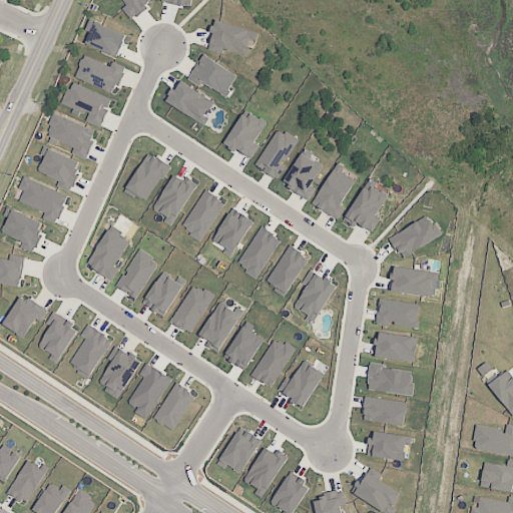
[(122,0),(127,4),(122,9),(131,20),(153,0),(122,0)]
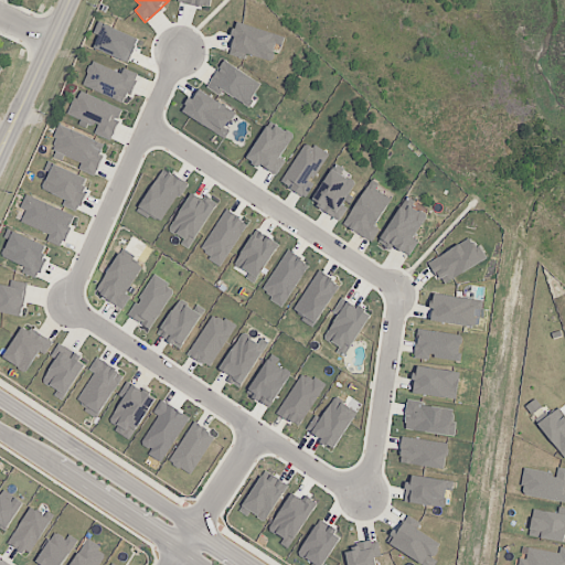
[(211,0),(178,0),(178,1),(210,9),(211,0)]
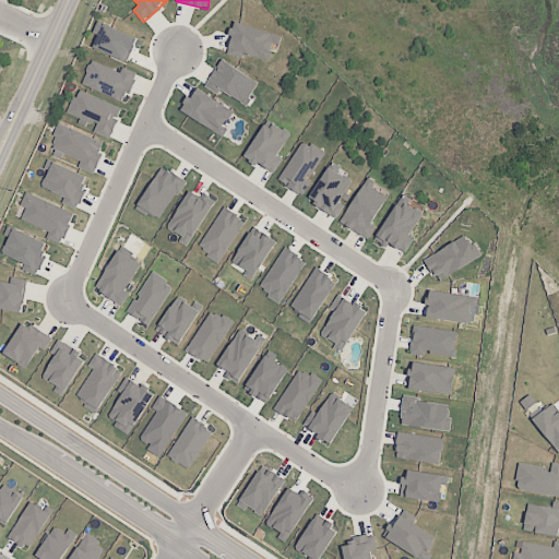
[(127,62),(138,38),(98,20),(93,33),(98,35),(93,46),(127,62)]
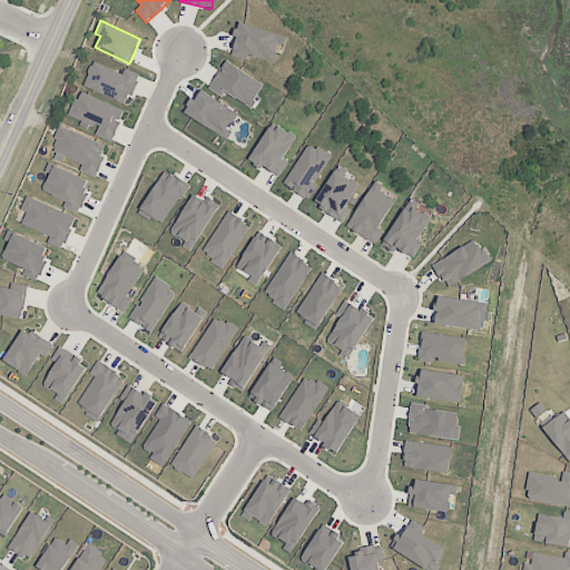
[(231,55),(247,59),(248,55),(276,61),(283,33),(238,23),(231,55)]
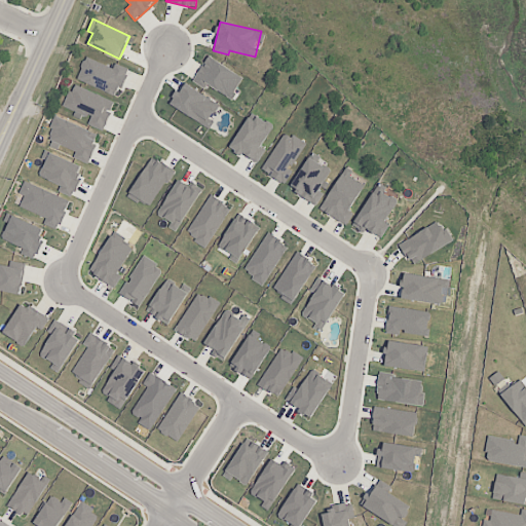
[(113,68),(86,57),(76,79),(117,97),(129,69),(116,63),(113,68)]
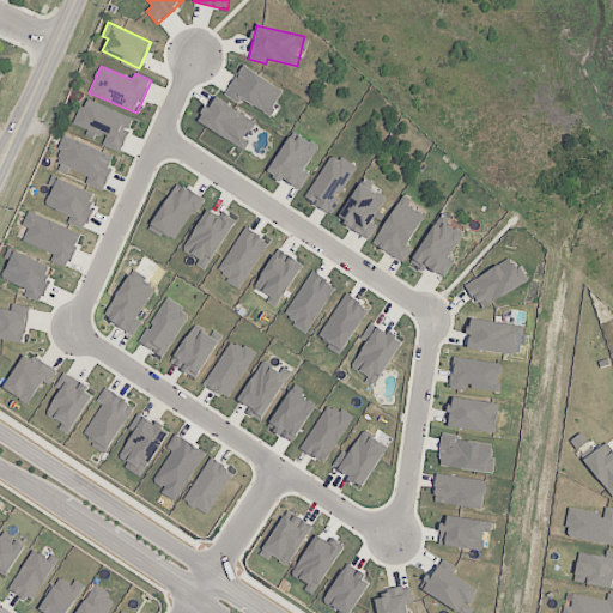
[(226,95),(272,115),(284,87),(240,66),(226,95)]
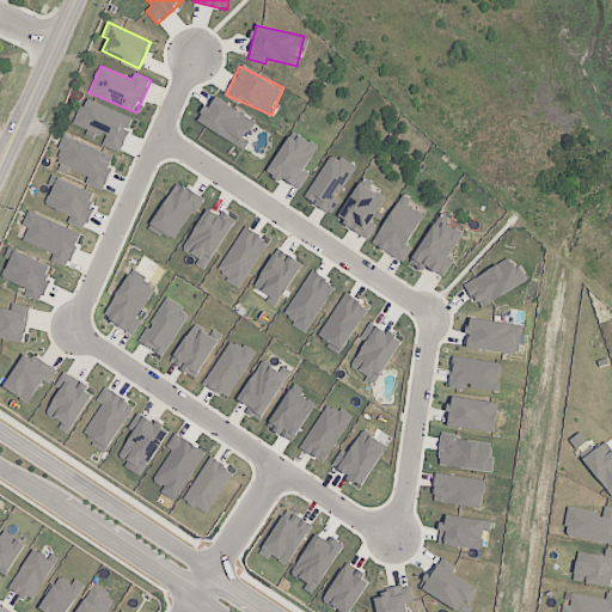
[(199,121),(242,148),(248,139),(244,136),(254,121),(214,96),(199,121)]
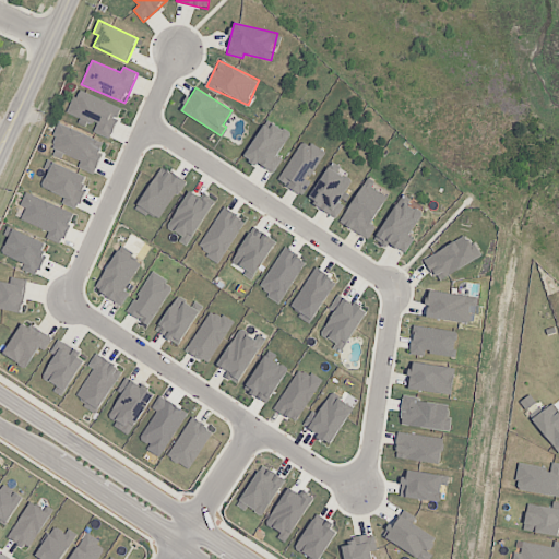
[(68,113),(96,125),(94,132),(109,139),(122,108),(78,90),(68,113)]
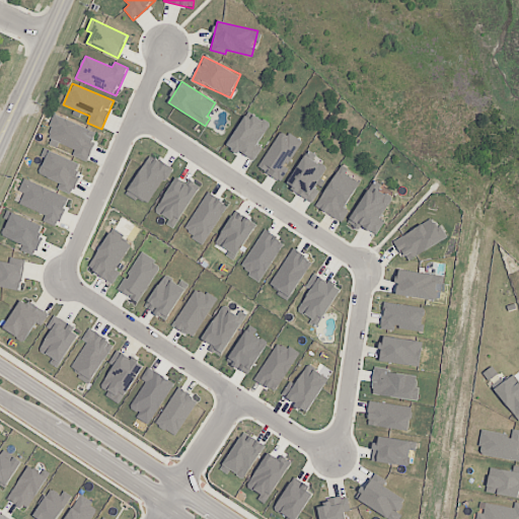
[(253,161),(263,148),(257,144),(271,125),(249,110),(227,145),(253,161)]
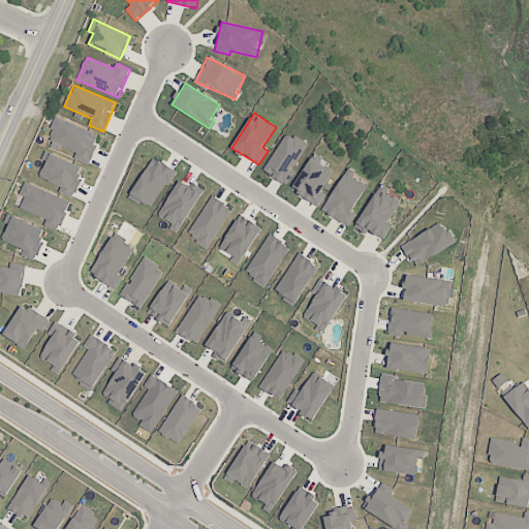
[(100,136),(58,117),(47,139),(78,154),(75,157),(88,163),(100,136)]
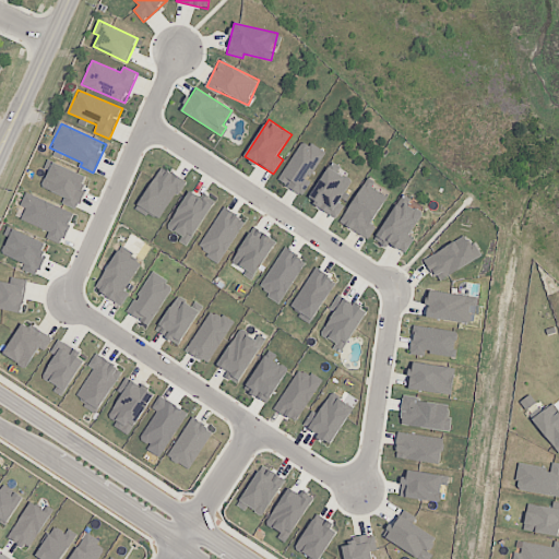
[(278,181),(302,195),(310,182),(308,181),(324,152),(302,140),(278,181)]
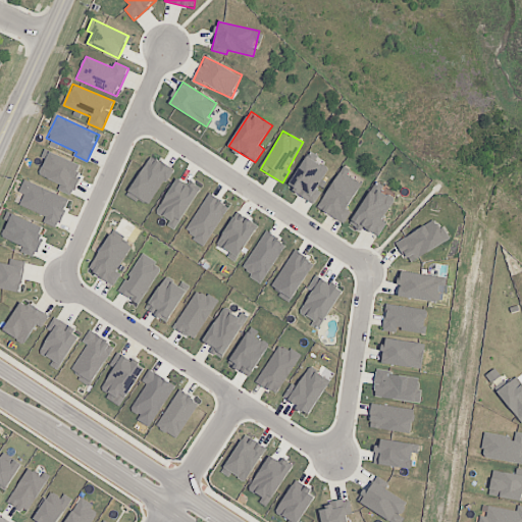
[(84,165),(45,149),(41,157),(46,159),(39,175),(60,184),(58,190),(71,195),(84,165)]
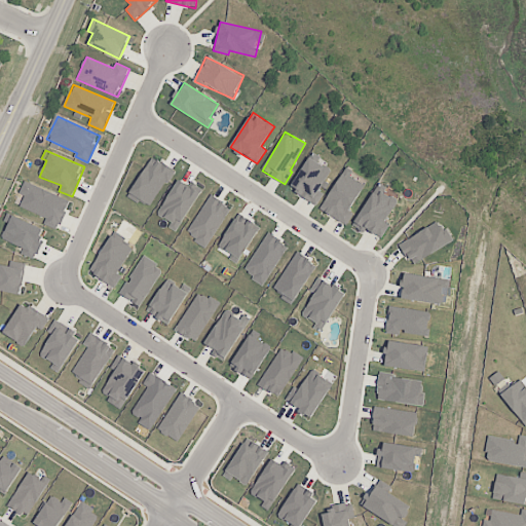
[(149,209),(174,171),(153,156),(128,194),(149,209)]
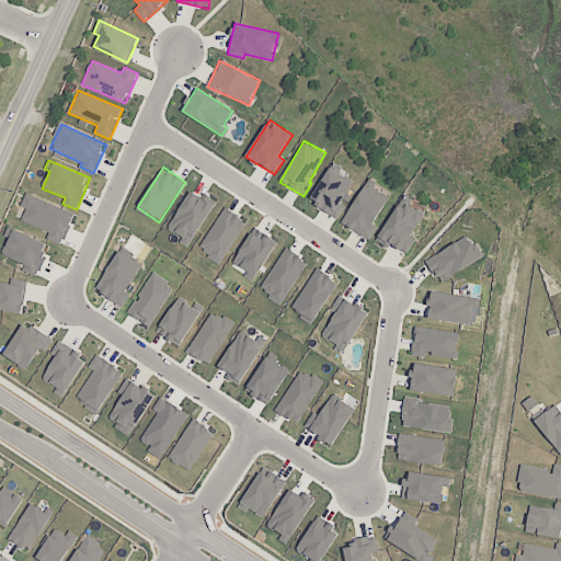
[(345,206),(340,203),(353,181),(342,174),(343,173),(330,167),(310,201),(339,218),(345,206)]
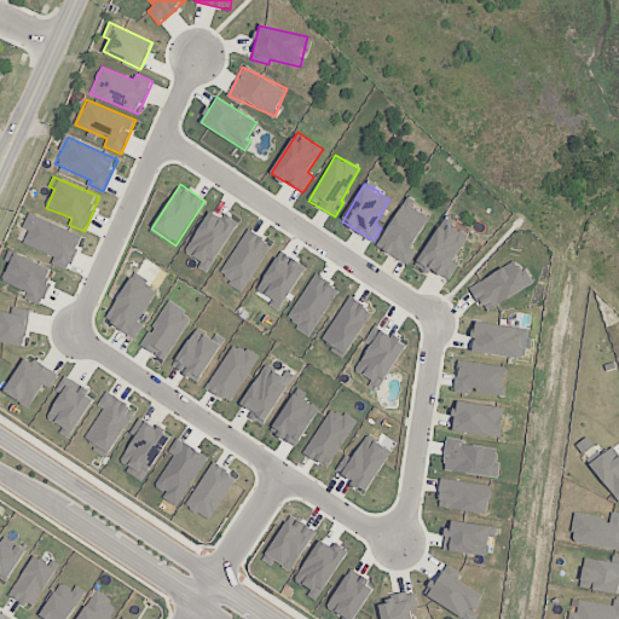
[(410,248),(431,214),(405,198),(376,247),(408,265),(415,252),(410,248)]
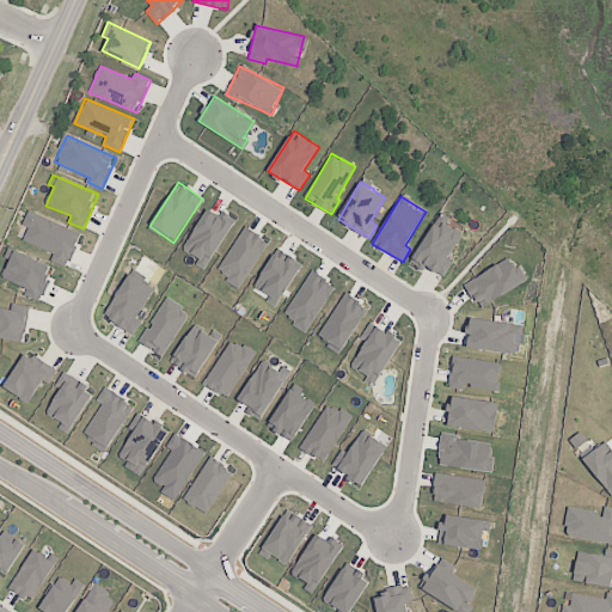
[(207,265),(233,225),(208,208),(182,250),(207,265)]
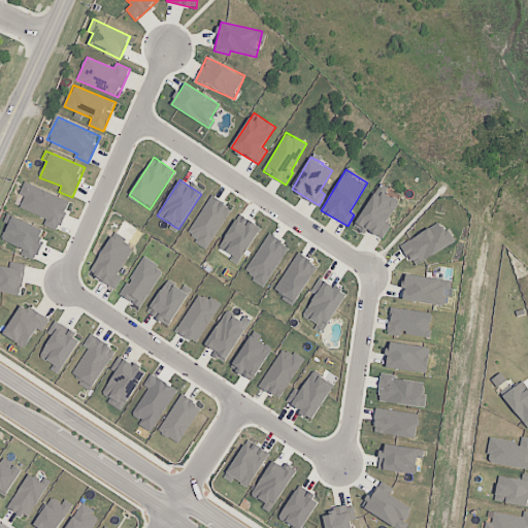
[(59,231),(70,200),(24,183),(20,195),(24,196),(20,208),(47,219),(44,226),(59,231)]
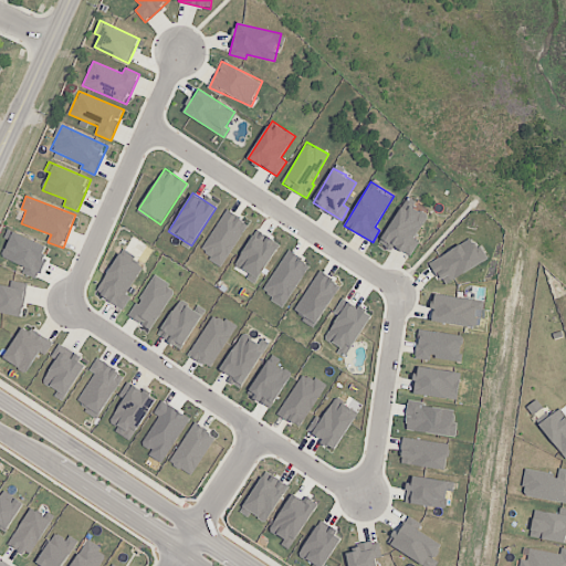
[(404,202),(379,242),(391,250),(394,245),(410,255),(419,242),(413,239),(427,217),(404,202)]
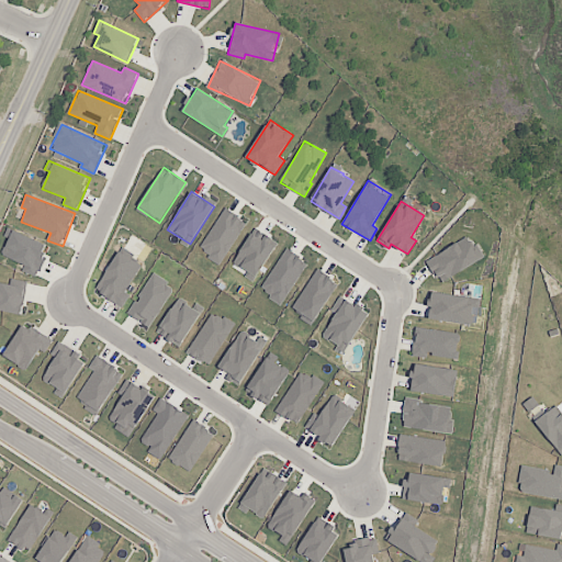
[(223,263),(246,221),(223,208),(200,250),(223,263)]
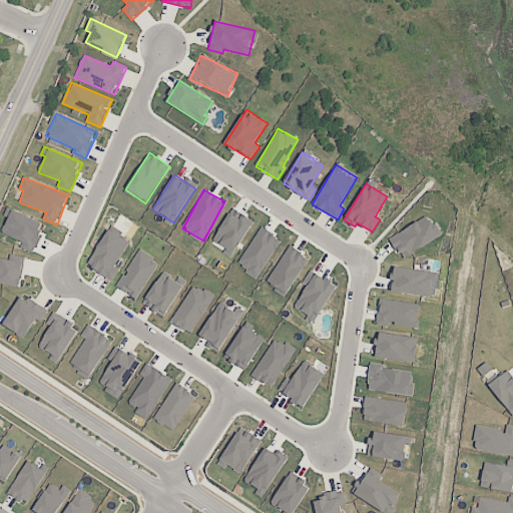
[(233,252),(254,221),(233,208),(213,239),(233,252)]
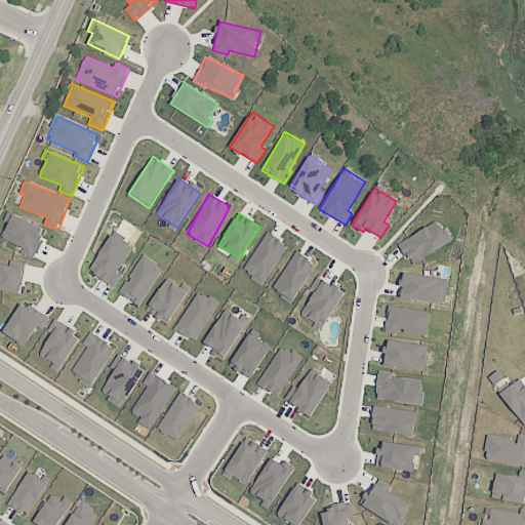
[(43,228),(12,214),(3,238),(24,246),(21,253),(35,259),(43,240),(39,238),(43,228)]
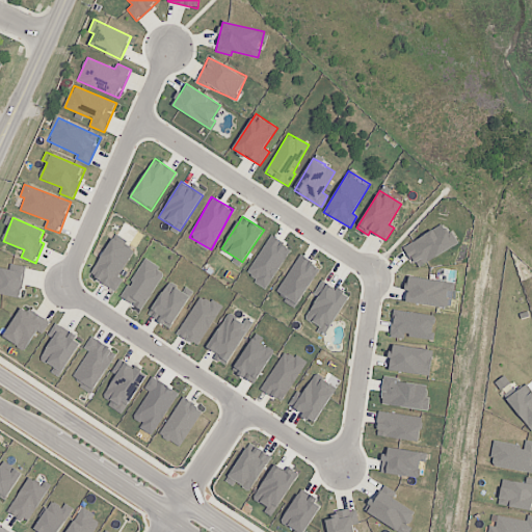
[(404,244),(415,267),(454,248),(444,225),(404,244)]
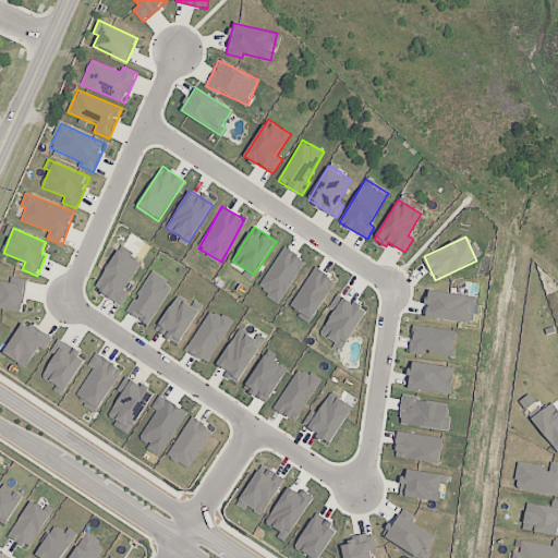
[(280,302),(305,261),(283,247),(258,288),(280,302)]
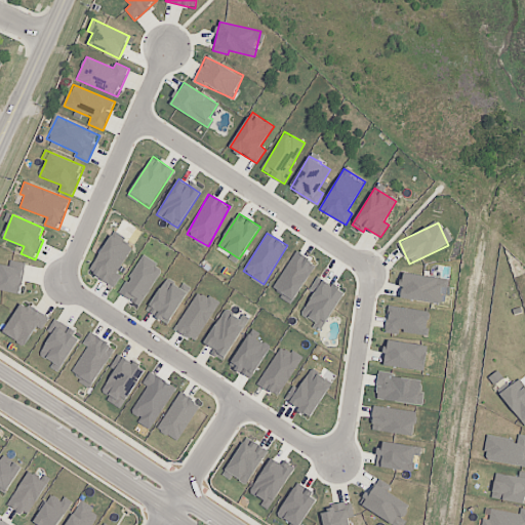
[(132,248),(112,235),(89,271),(114,287),(121,276),(117,273),(132,248)]
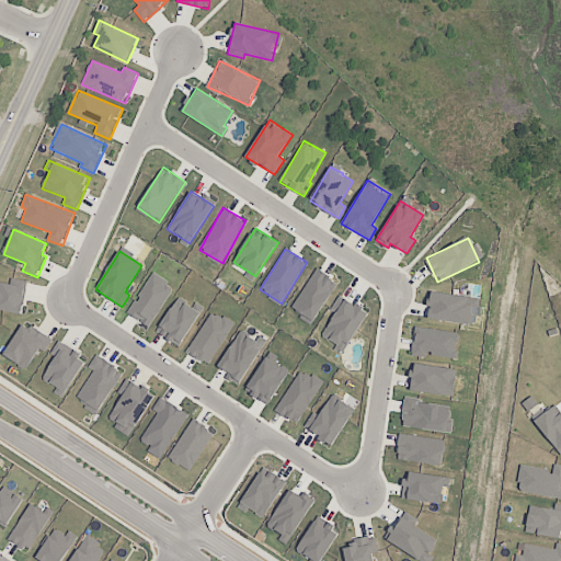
[(293,308),(302,313),(299,318),(312,325),(338,282),(316,268),(293,308)]
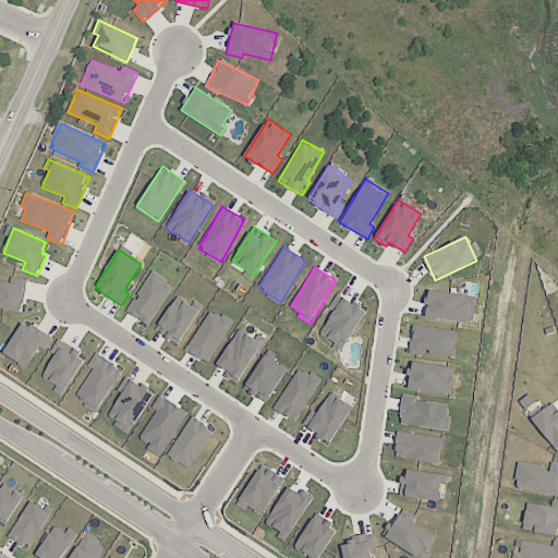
[(128,313),(149,325),(172,283),(150,270),(128,313)]
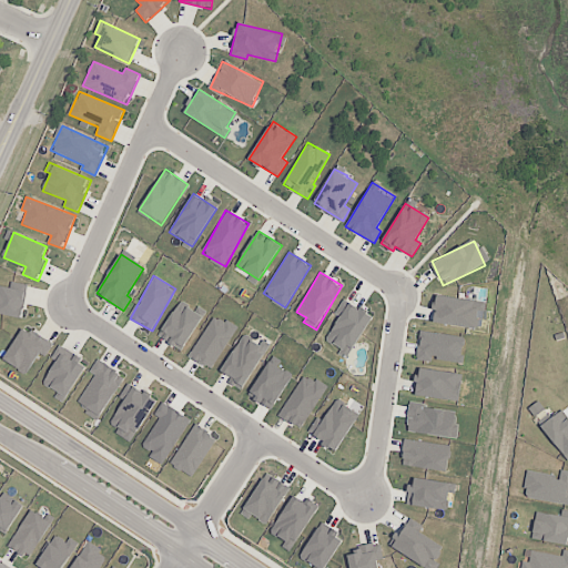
[(27,292),(0,284),(0,313),(20,318),(27,292)]
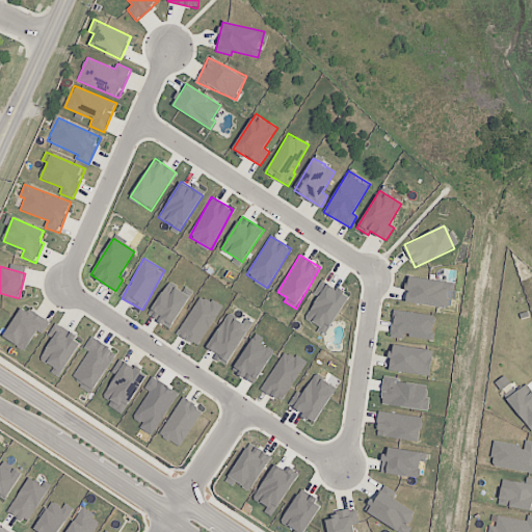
[(405,302),(444,308),(448,281),(409,275),(405,302)]
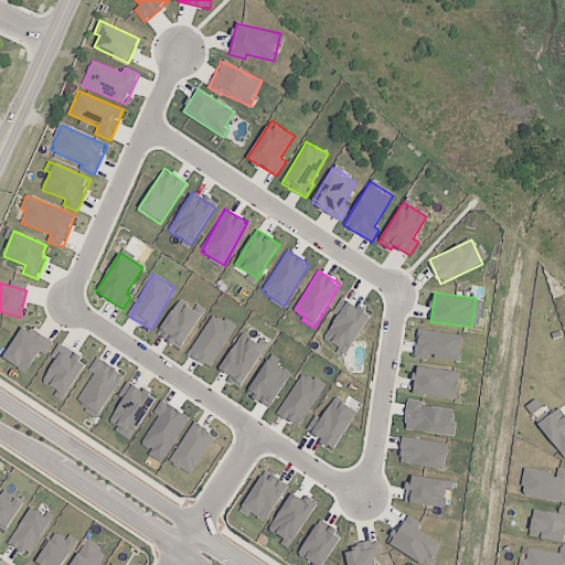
[(370,313),(342,297),(333,312),(338,315),(323,340),(347,353),(370,313)]
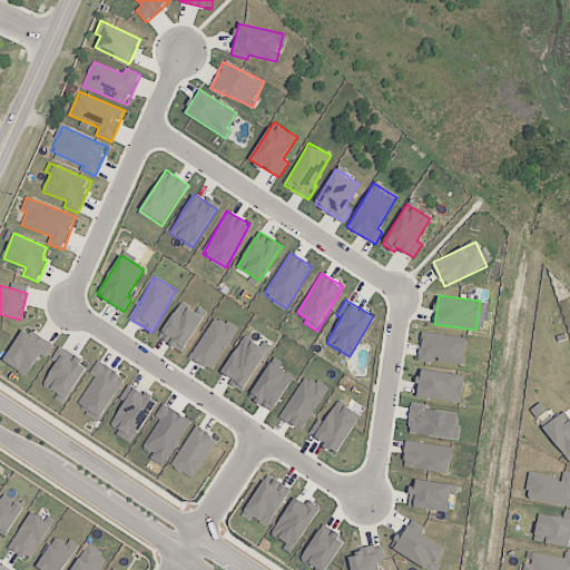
[(183,352),(204,316),(180,302),(159,337),(183,352)]
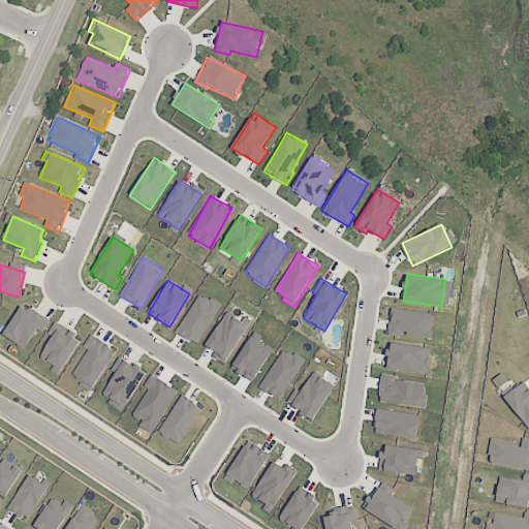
[(219,303),(197,292),(177,334),(199,344),(219,303)]
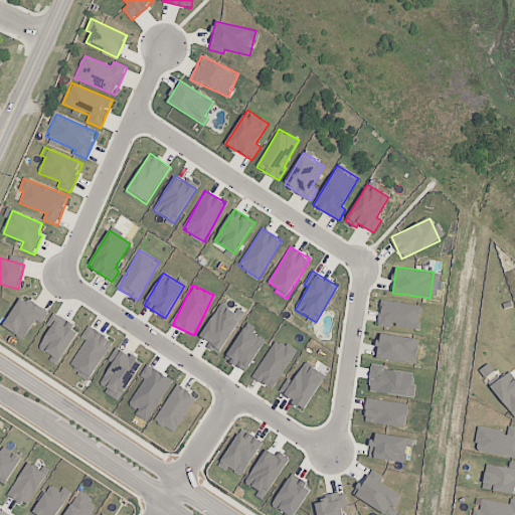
[(34,320),(42,323),(48,310),(19,297),(4,329),(25,339),(34,320)]
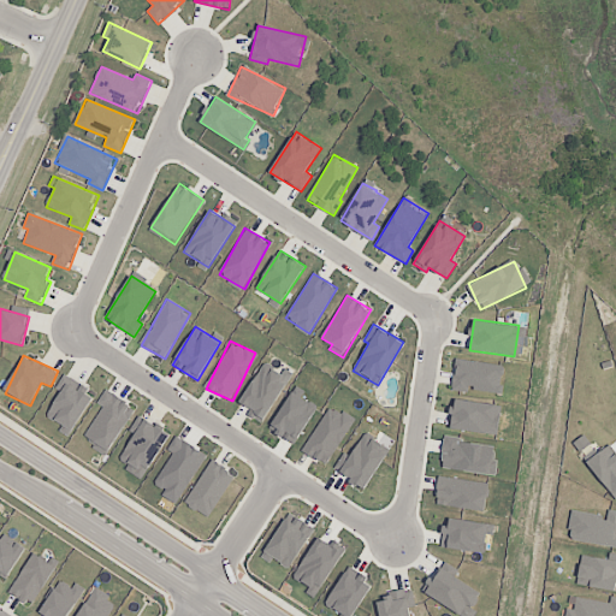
[(503,394),(504,383),(502,383),(504,365),(456,359),(451,390),(468,392),(468,389),(503,394)]
